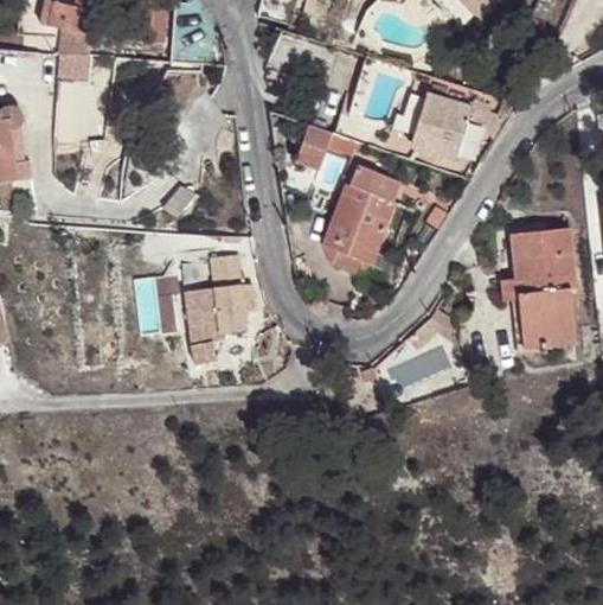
[(77,0),(75,7),(51,2),(46,26),(87,36),(91,14),(98,16),(102,0),(77,0)]
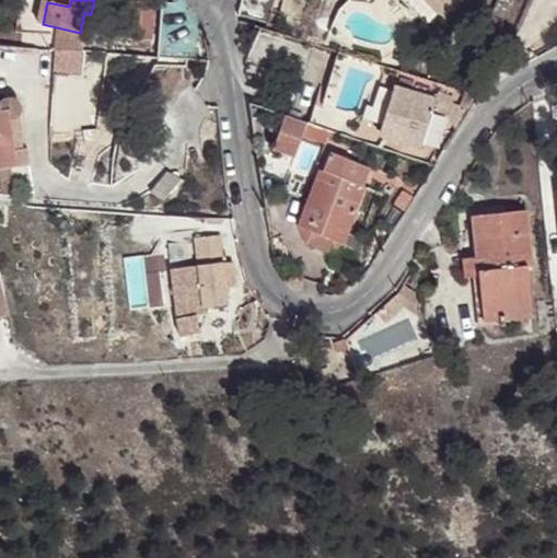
[(242,0),(239,16),(267,24),(269,15),(275,0),(242,0)]
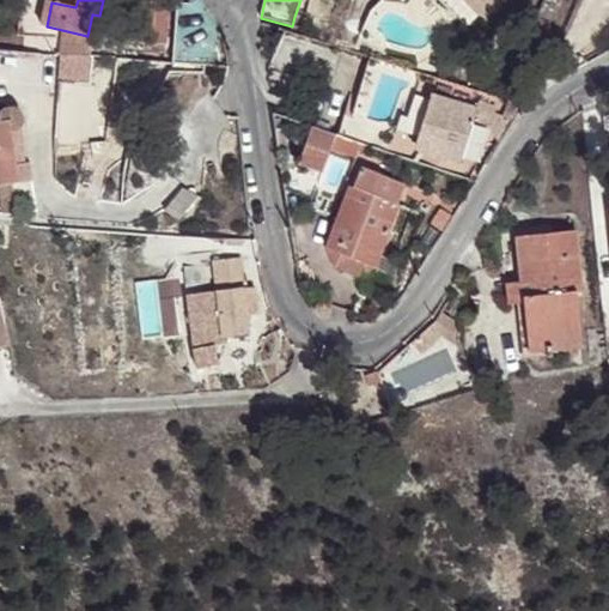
[(300,0),(294,17),(304,19),(309,0),(300,0)]
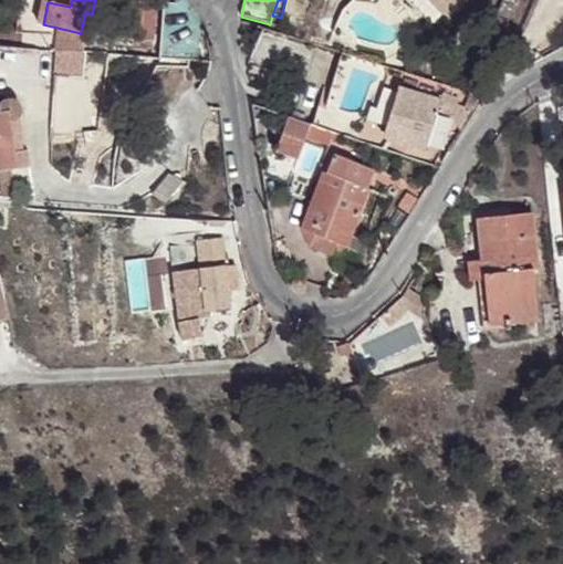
[(429,0),(444,13),(456,0),(429,0)]
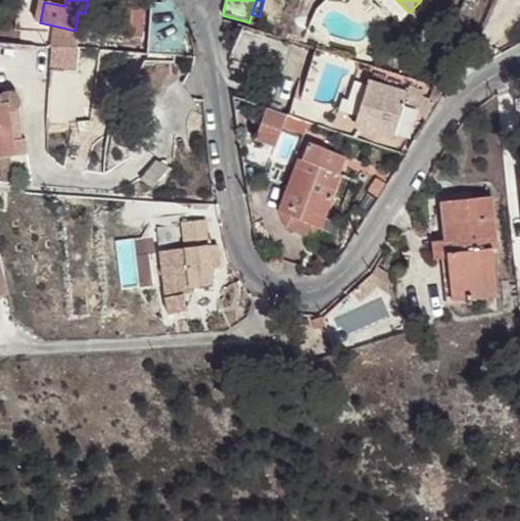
[(144,3),(121,1),(115,36),(140,38),(144,3)]
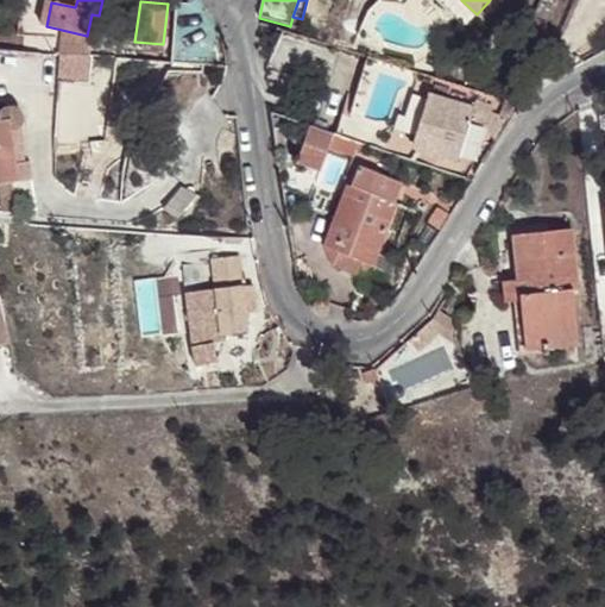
[(543,24),(531,19),(524,38),(535,43),(543,24)]
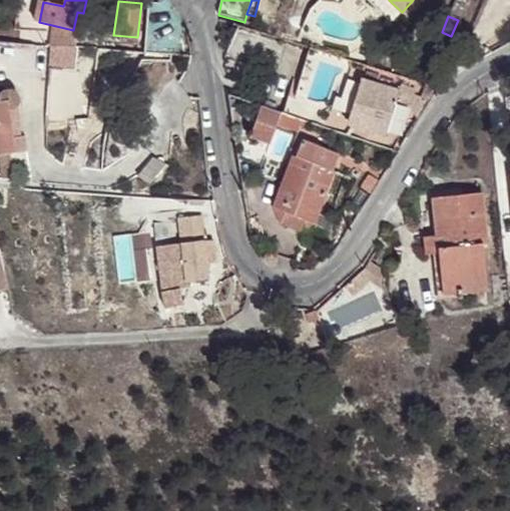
[(407,106),(410,96),(358,80),(346,121),(353,128),(383,137),(394,102),(407,106)]
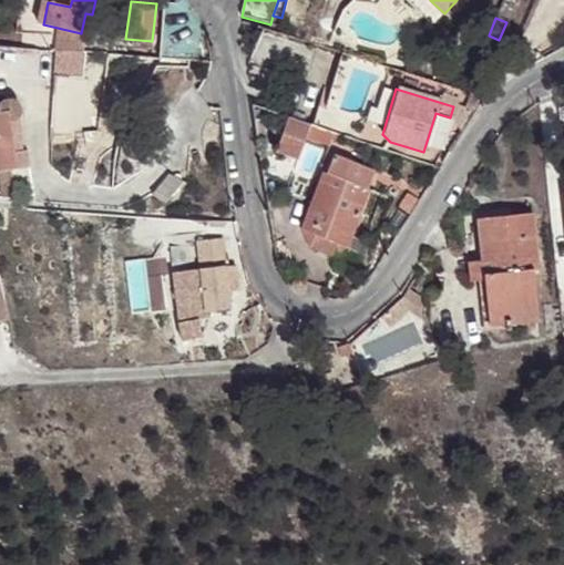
[(0,185),(2,196),(34,193),(23,95),(12,95),(4,100),(1,104),(2,111),(0,111),(0,185)]
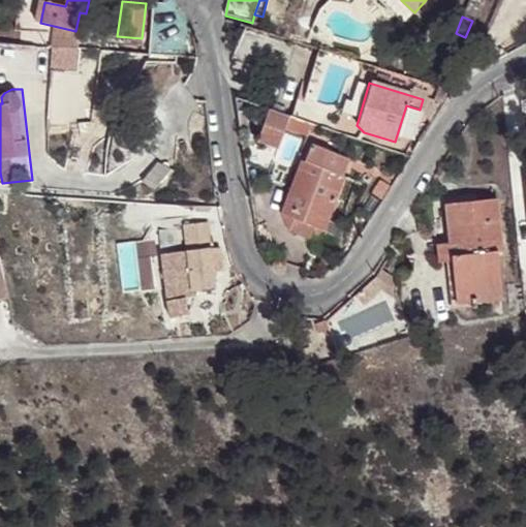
[(432,102),(442,105),(450,94),(436,90),(432,102)]
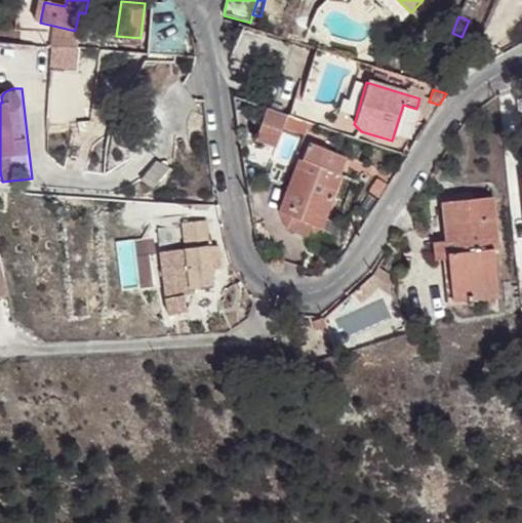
[(416,109),(429,121),(439,105),(429,102),(419,98),(416,109)]
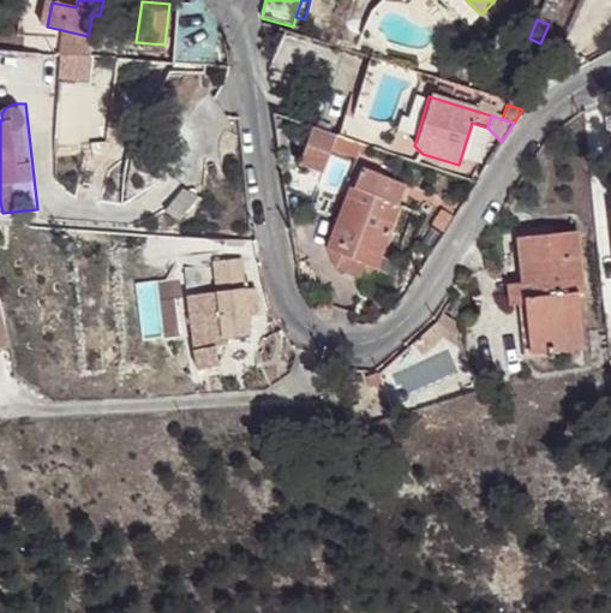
[(336,135),(311,126),(298,162),(323,172),(331,148),(336,135)]
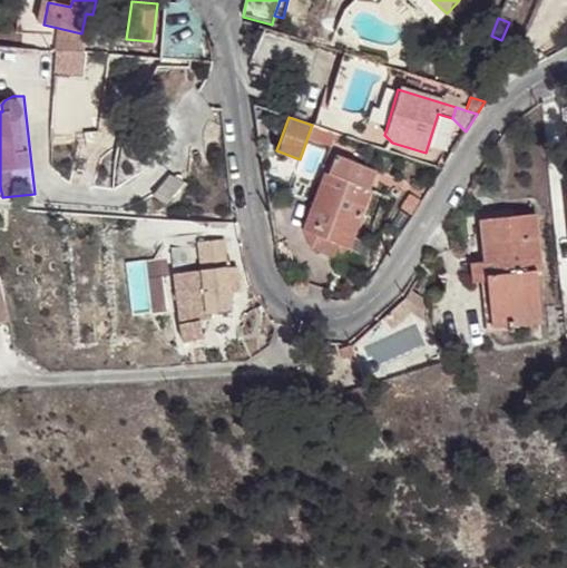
[(334,134),(312,125),(308,137),(331,145),(334,134)]
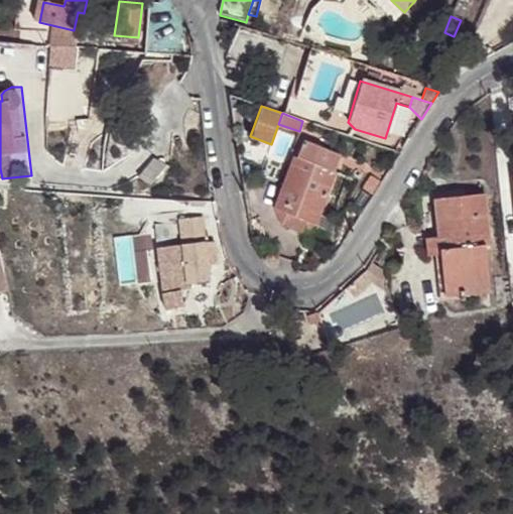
[(187,139),(175,141),(177,151),(189,149),(187,139)]
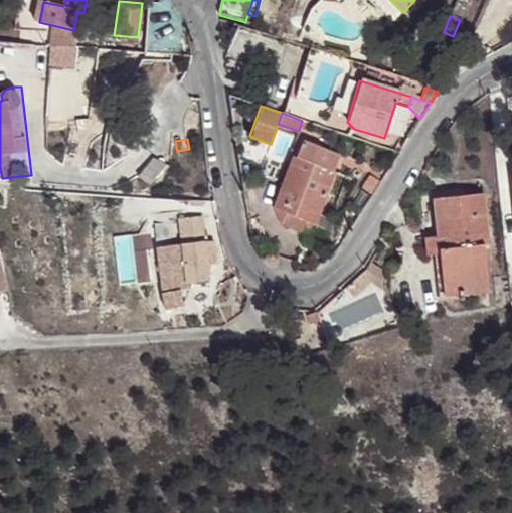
[(302,143),(296,158),(334,173),(340,158),(302,143)]
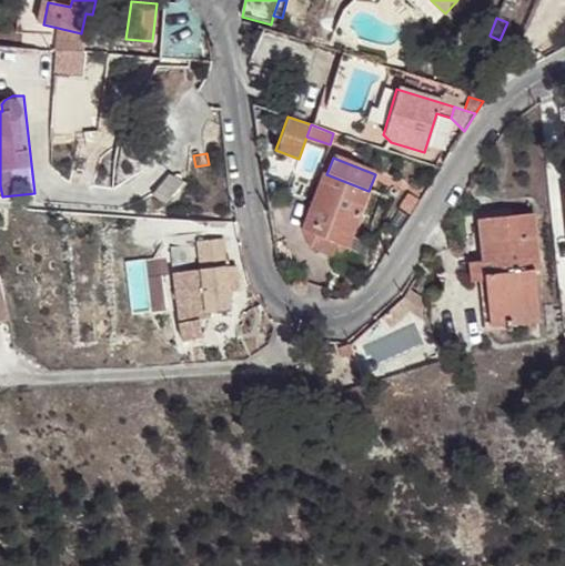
[(189,182),(174,168),(155,191),(167,202),(189,182)]
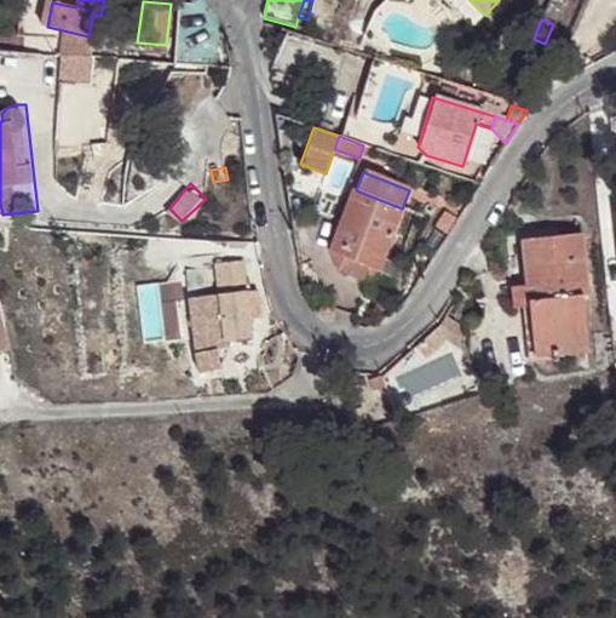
[(344,210),(329,250),(380,268),(383,261),(402,209),(356,190),(349,211),(344,210)]
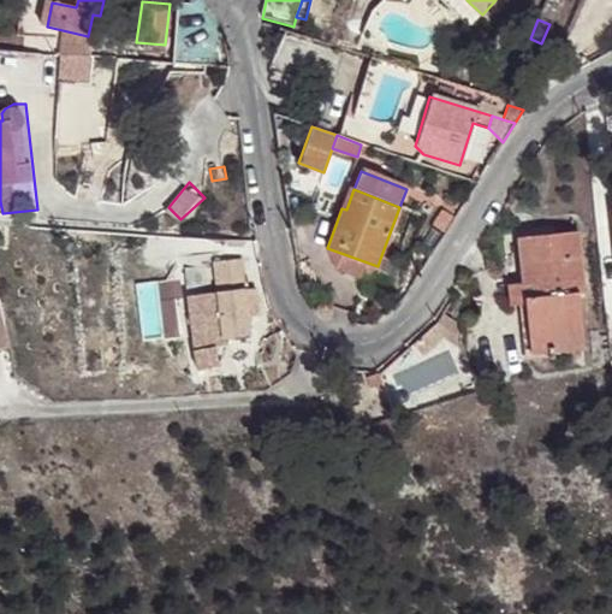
[(516,238),(521,283),(523,306),(528,354),(547,353),(548,359),(554,359),(553,352),(582,348),(577,291),(568,293),(566,281),(580,279),(576,231),(516,238)]
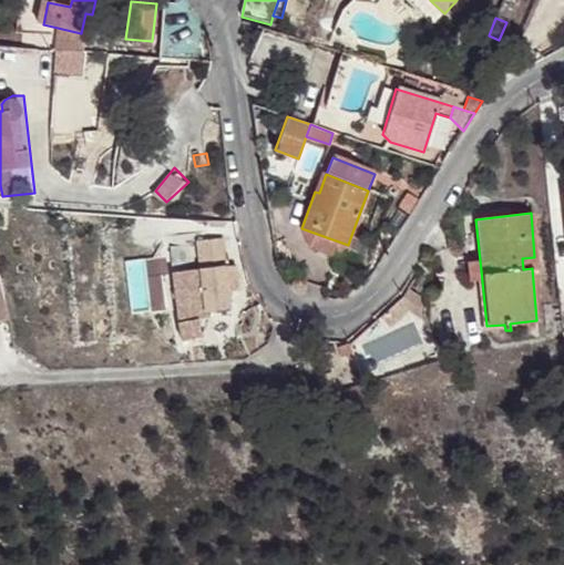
[(348,245),(301,228),(310,249),(332,257),(357,267),(366,244),(350,238),(348,245)]
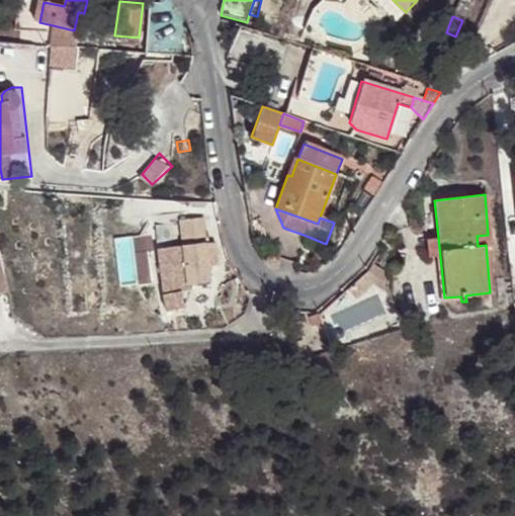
[(169,247),(171,267),(185,266),(187,283),(211,280),(208,258),(215,258),(213,250),(208,250),(205,218),(180,221),(183,245),(169,247)]
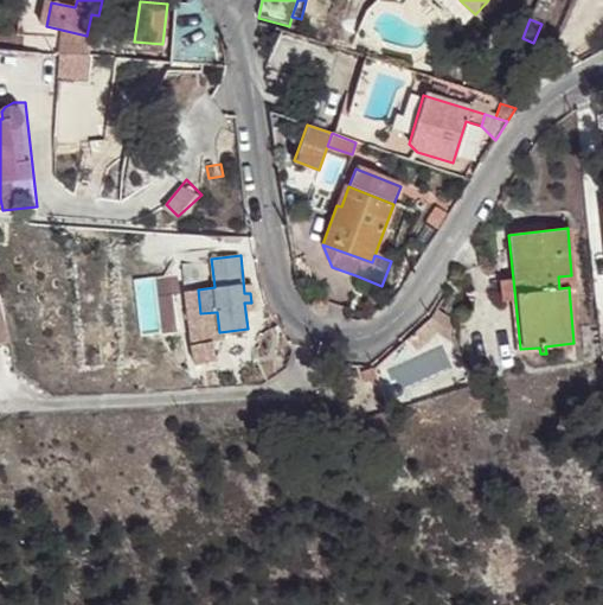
[(515,301),(513,279),(498,280),(500,303),(515,301)]
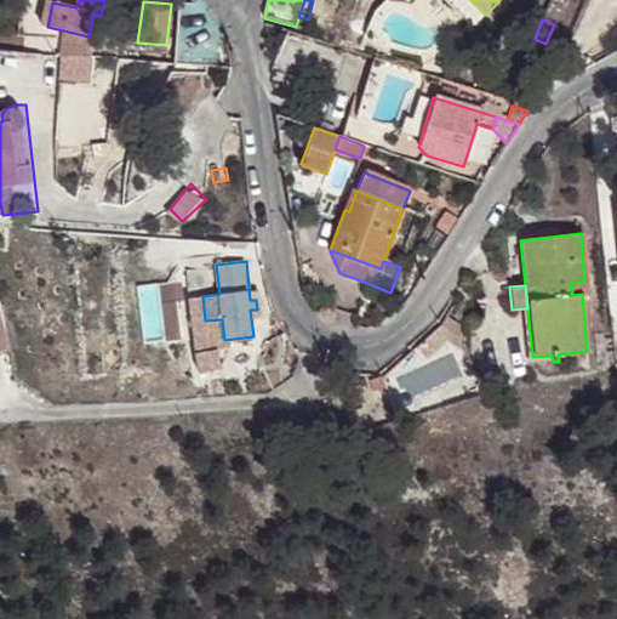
[(438,325),(413,347),(424,358),(447,338),(462,346),(461,339),(463,327),(445,316),(438,325)]
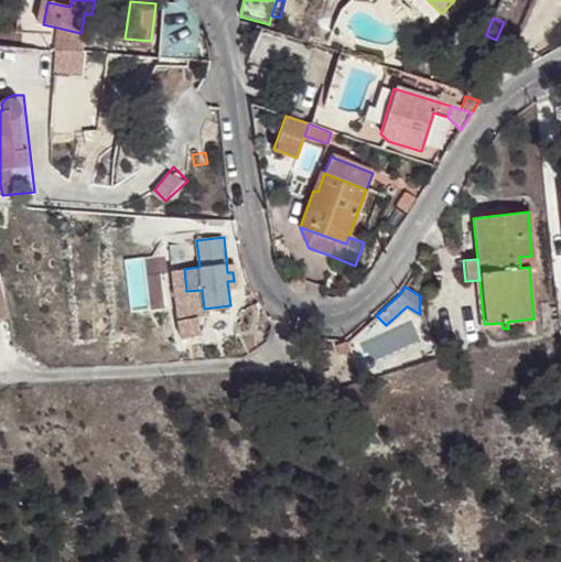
[(202,290),(186,291),(189,311),(204,309),(202,290)]
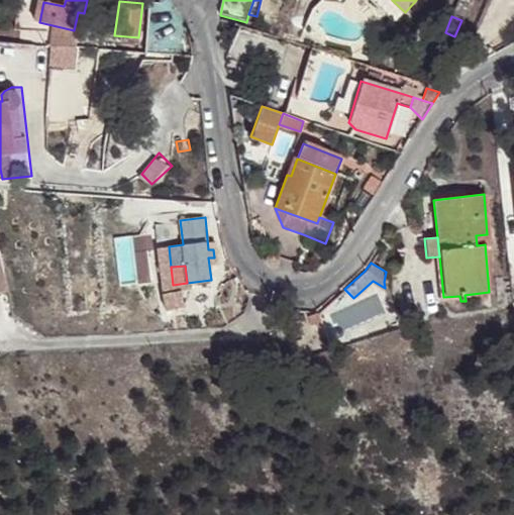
[(177,290),(161,293),(164,310),(180,307),(177,290)]
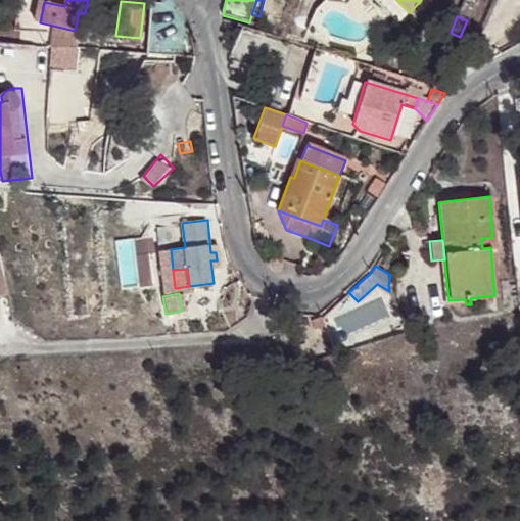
[(321,316),(311,320),(314,328),(325,324),(321,316)]
